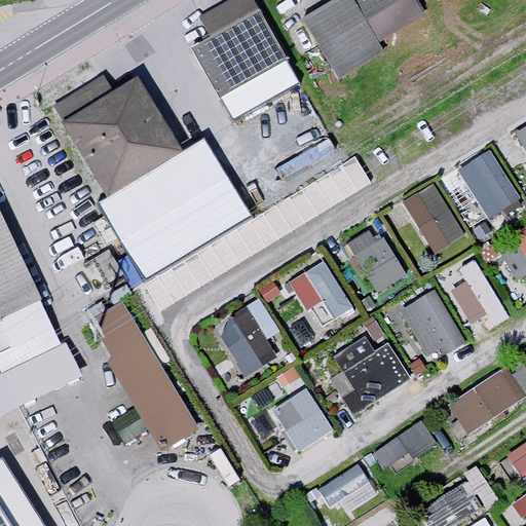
[(229,113),(292,78),(247,0),(235,0),(202,19),(213,36),(192,48),(229,113)]
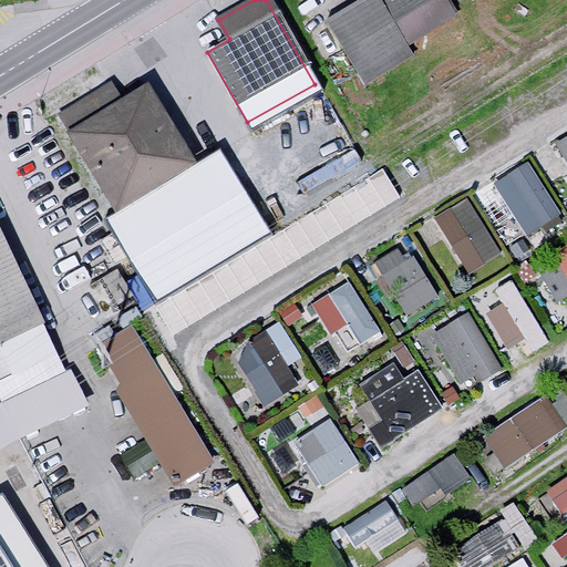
[(372,0),(332,24),(366,80),(476,13),(467,0),(372,0)]
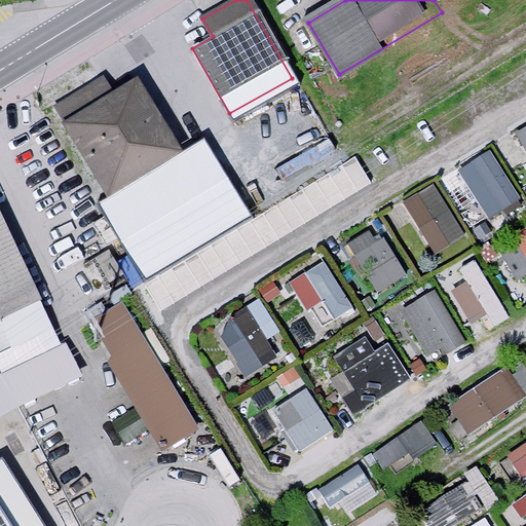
[(130,70),(59,108),(146,273),(247,220),(204,141),(177,155),(130,70)]
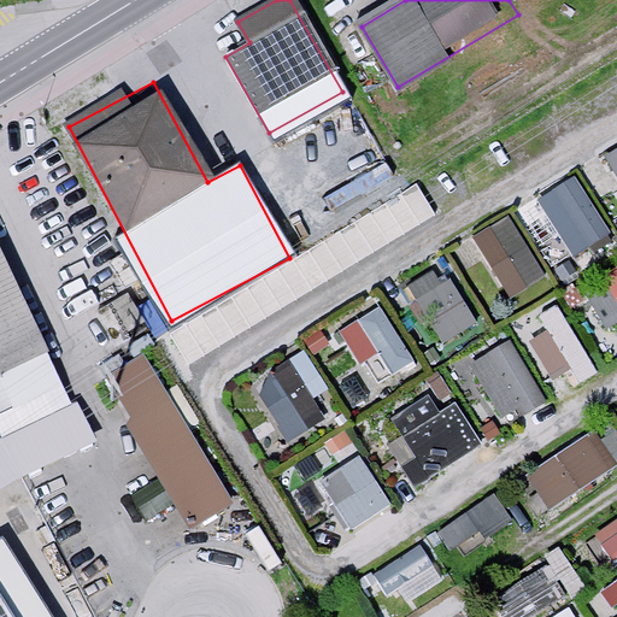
[(616,147),(605,156),(616,175),(616,147)]
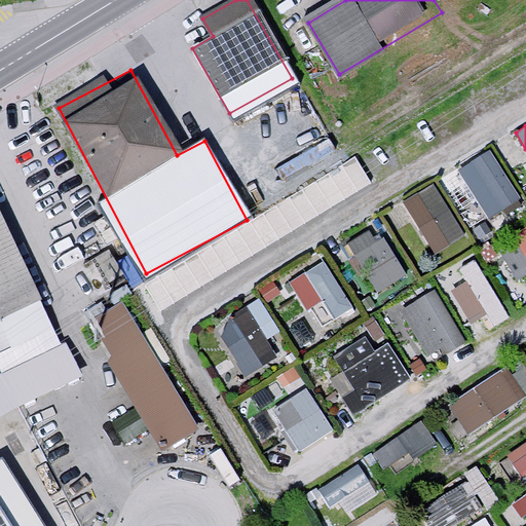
[(490,150),(458,170),(488,218),(520,198),(490,150)]
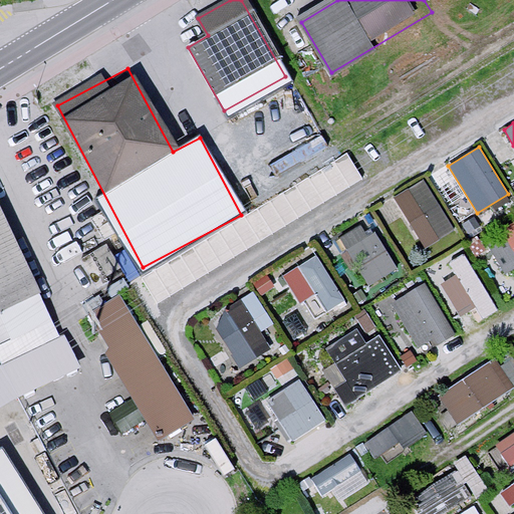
[(424,180),(394,197),(425,247),(454,229),(424,180)]
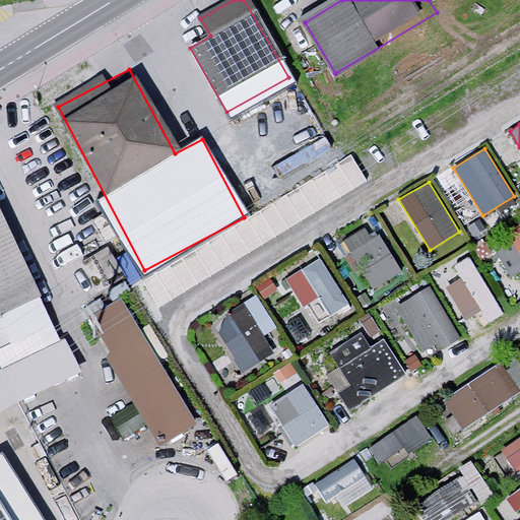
[(51,336),(0,223),(0,356),(1,359),(51,336)]
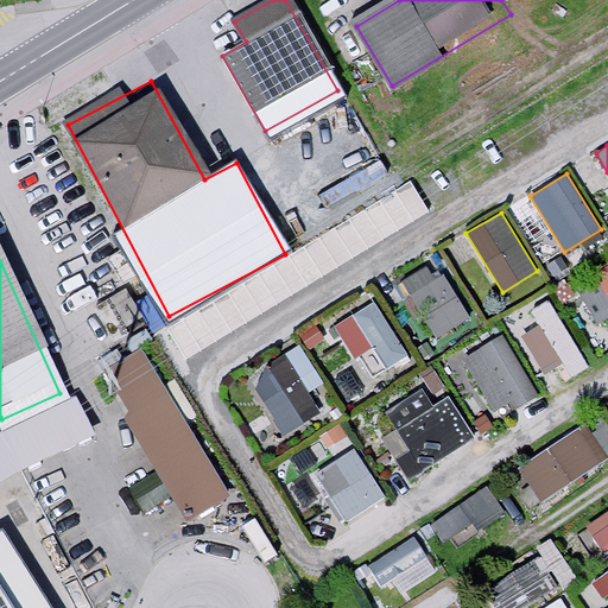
[(607,263),(591,273),(607,299),(607,263)]
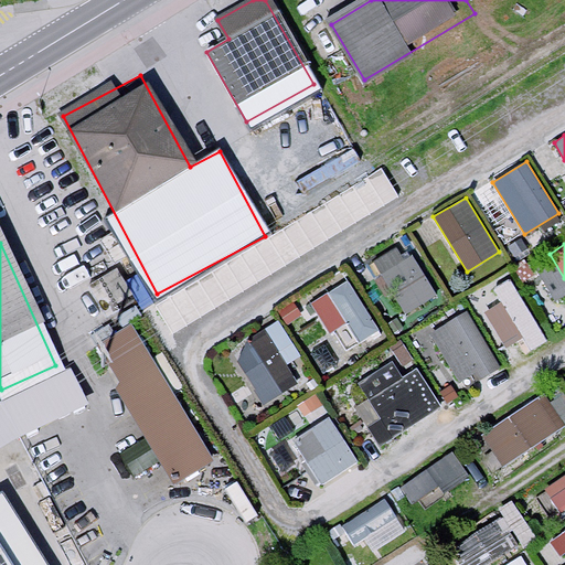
[(436,297),(411,256),(381,274),(406,315),(436,297)]
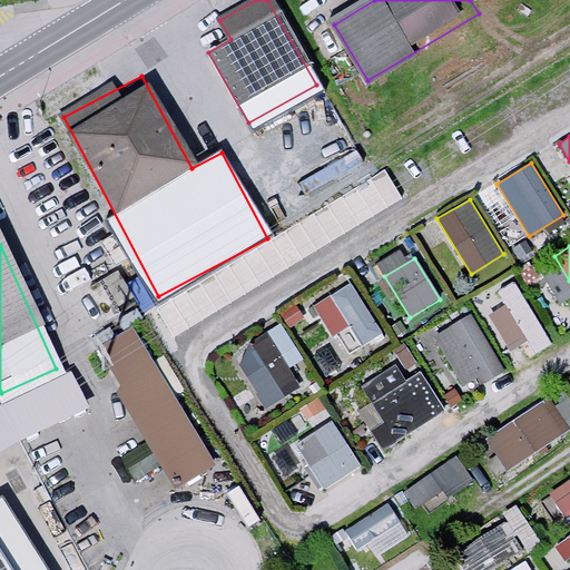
[(237,263),(158,300),(173,331),(252,294),(237,263)]
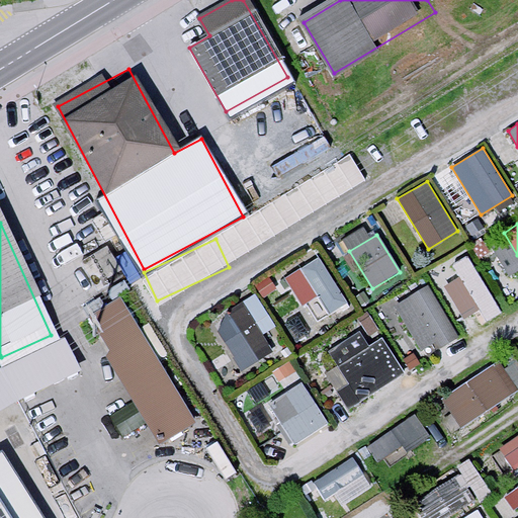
[(502,313),(466,256),(452,265),(488,322),(502,313)]
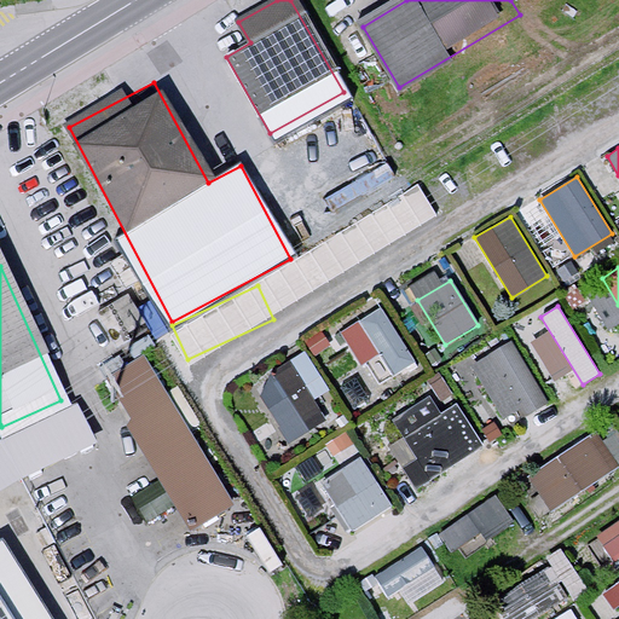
[(380,385),(415,363),(381,308),(346,329),(380,385)]
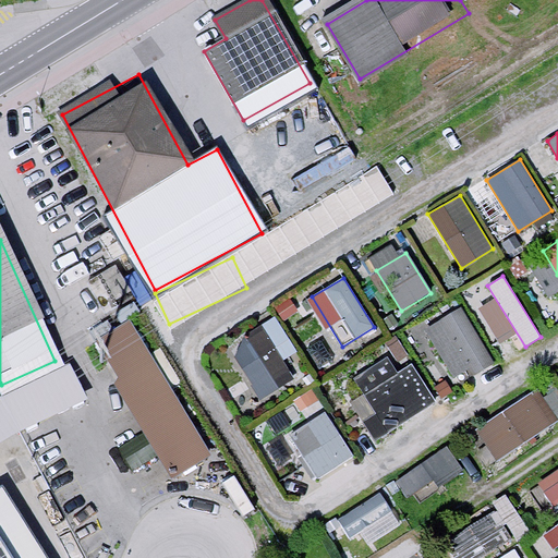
[(494,362),(460,307),(426,328),(461,383),(494,362)]
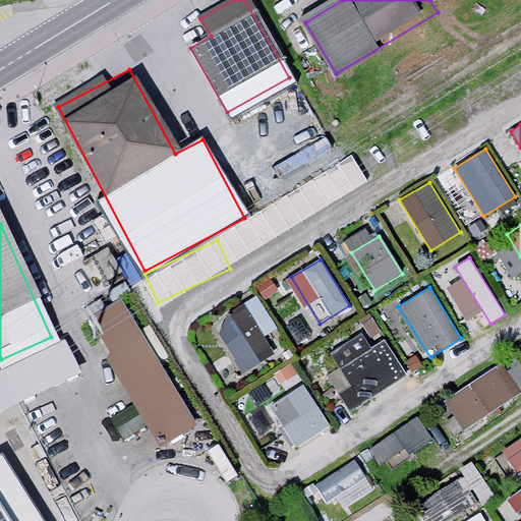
[(192,423),(122,300),(90,319),(160,442),(192,423)]
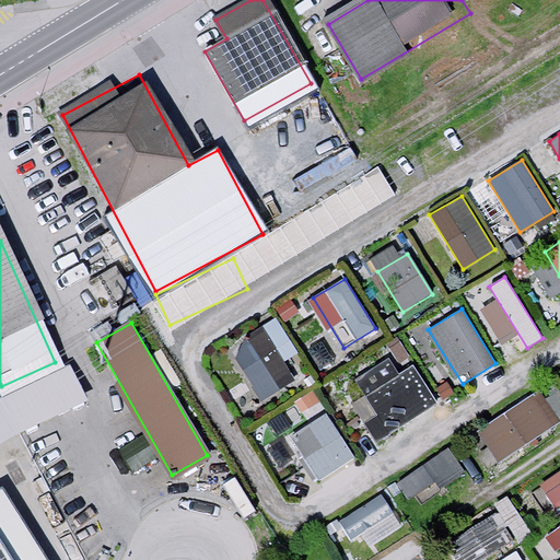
[(295,381),(263,326),(245,337),(235,358),(261,400),(295,381)]
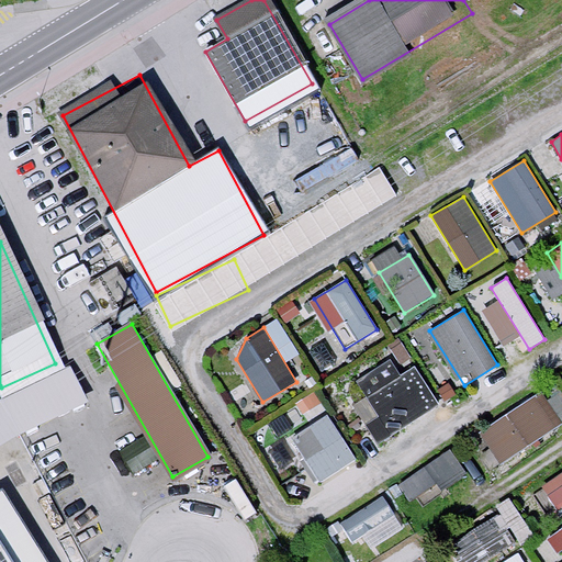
[(390,435),(438,404),(414,367),(366,397),(390,435)]
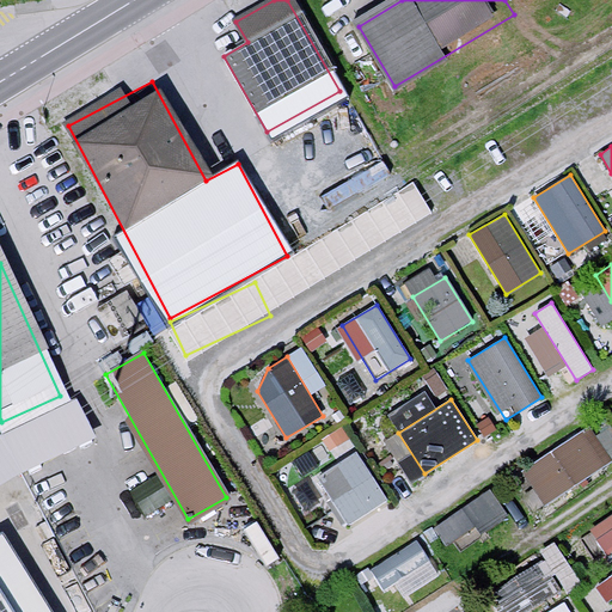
[(522,469),(546,502),(611,456),(611,453),(589,422),(522,469)]
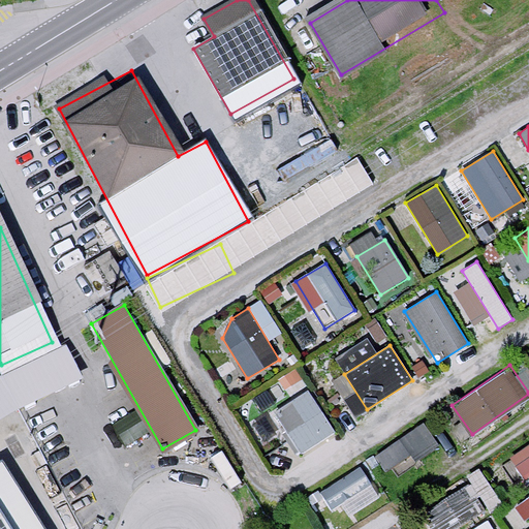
[(275,384),(285,400),(308,385),(298,370),(275,384)]
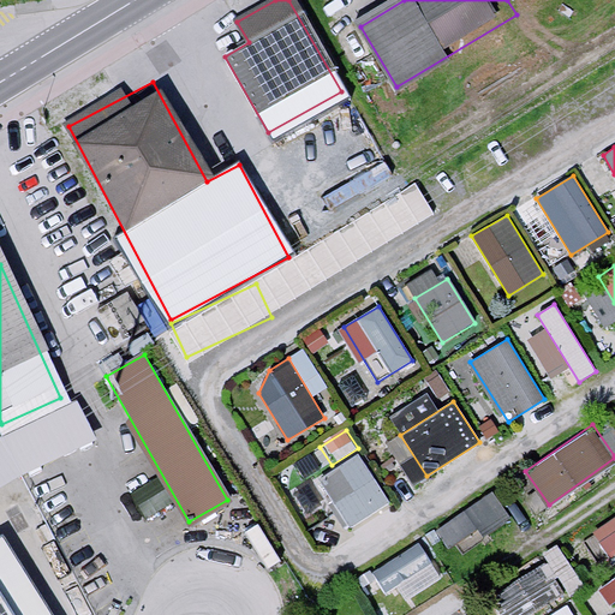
[(358,454),(318,478),(348,527),(388,505),(358,454)]
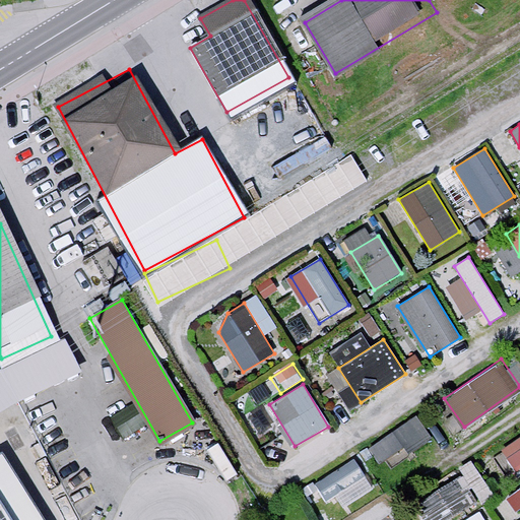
[(370,445),(383,464),(431,433),(417,413),(370,445)]
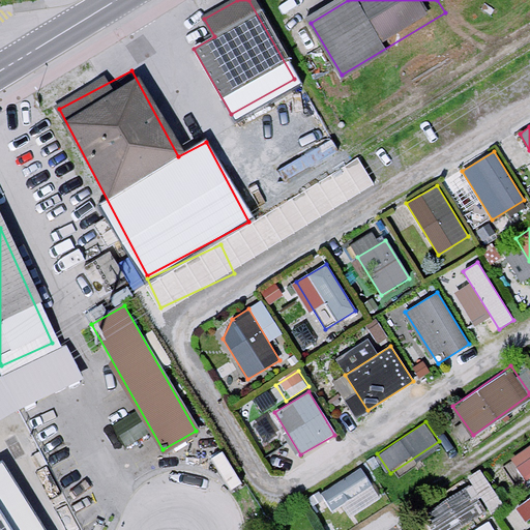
[(529,443),(510,455),(525,479),(529,475),(529,443)]
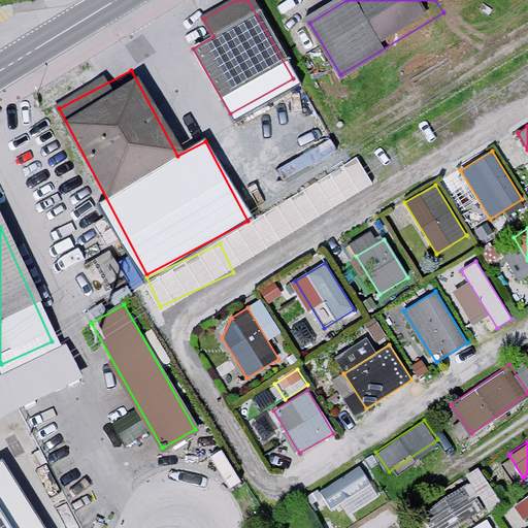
[(336,516),(380,493),(365,464),(321,486),(336,516)]
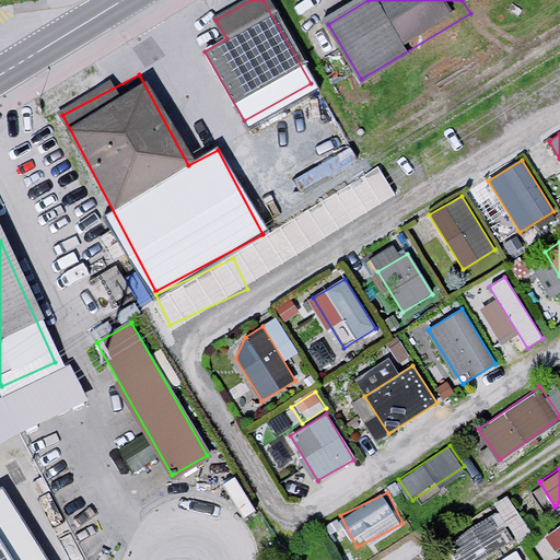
[(463,559),(483,559),(532,526),(510,497),(450,540),(463,559)]
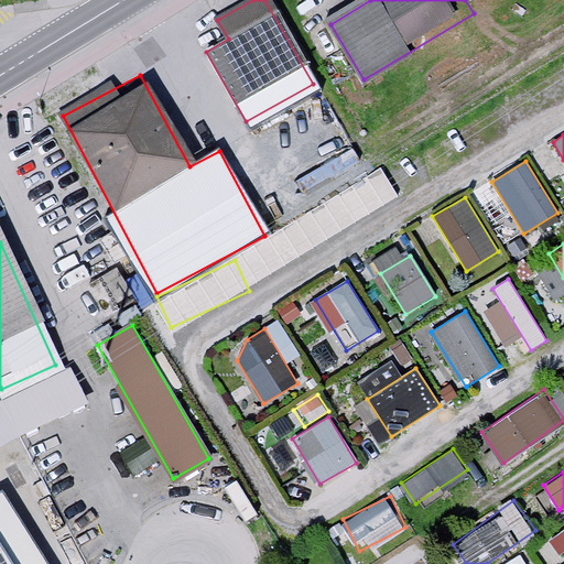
[(0,563),(35,563),(0,507),(0,563)]
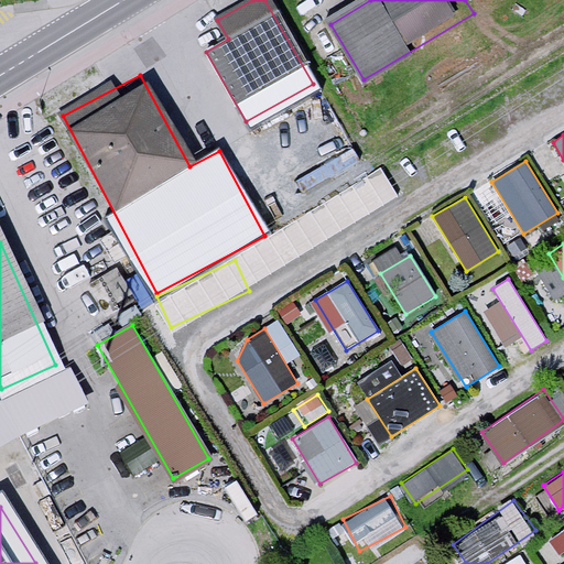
[(560,552),(563,549),(563,527),(550,537),(560,552)]
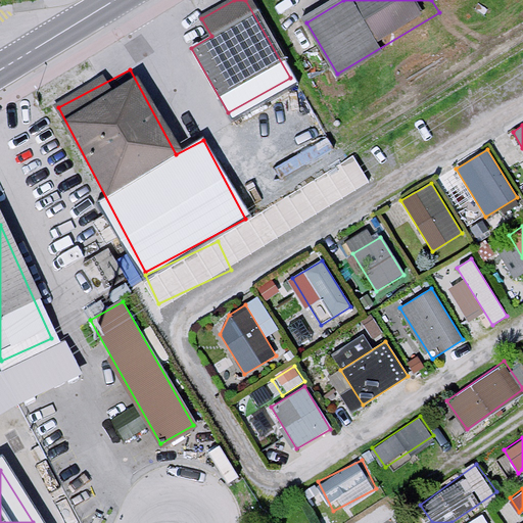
[(493,522),(488,513),(466,522),(493,522)]
